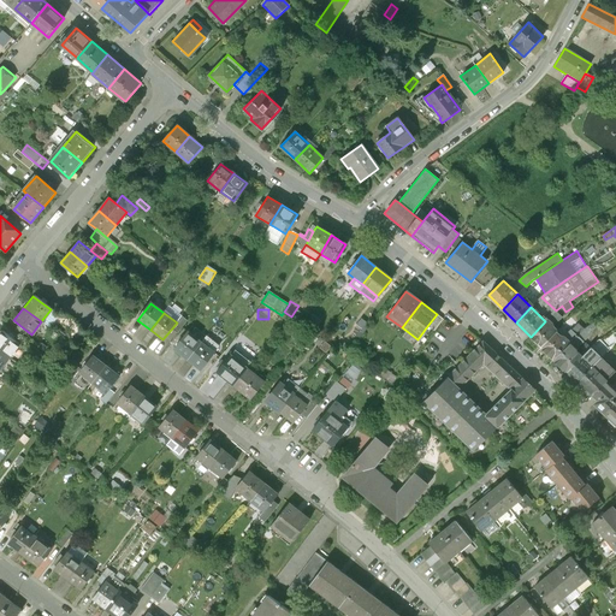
[(321,321),(312,314),(307,323),(315,329),(321,321)]
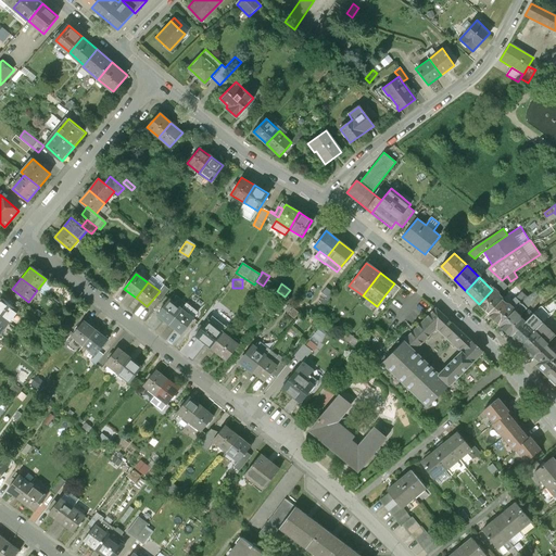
[(400,288),(394,283),(386,294),(392,299),(400,288)]
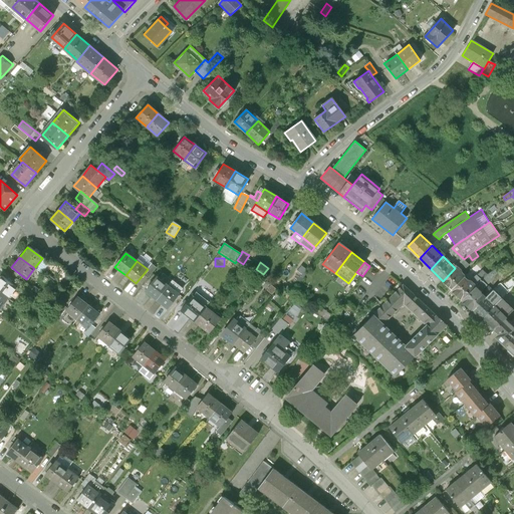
[(152,264),(148,269),(143,275),(148,278),(157,268),(152,264)]
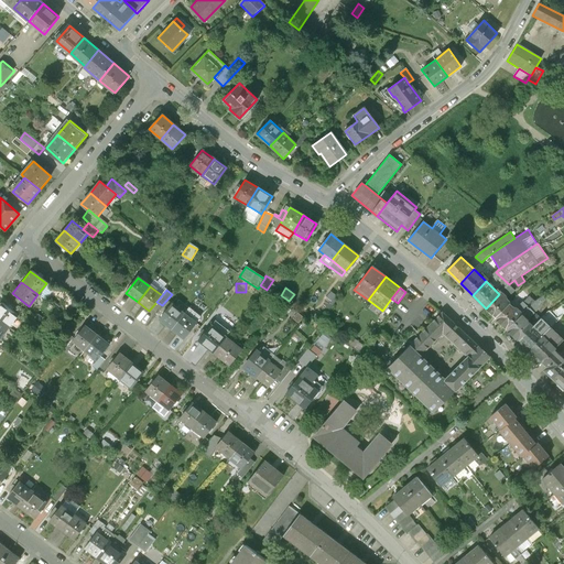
[(338,297),(331,292),(325,299),(333,304),(338,297)]
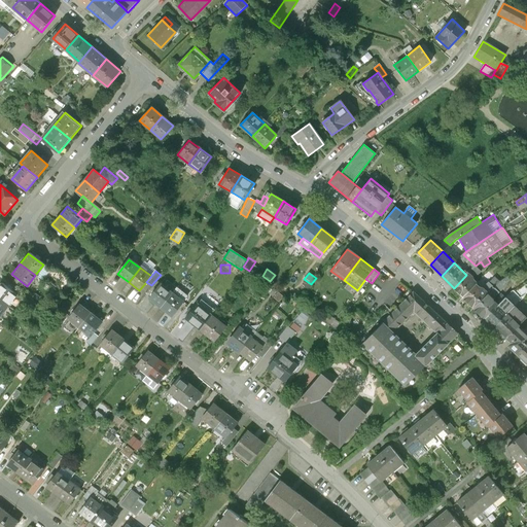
[(454,288),(463,296),(476,284),(466,275),(454,288)]
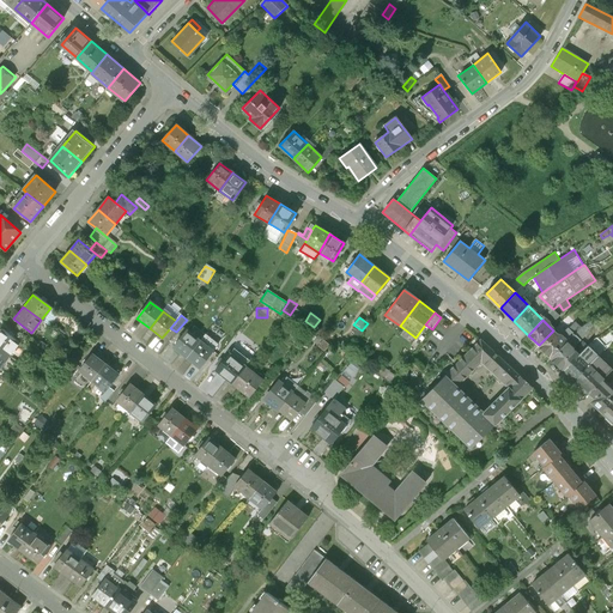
[(588,321),(581,327),(575,334),(581,340),(594,327),(589,322),(588,321)]
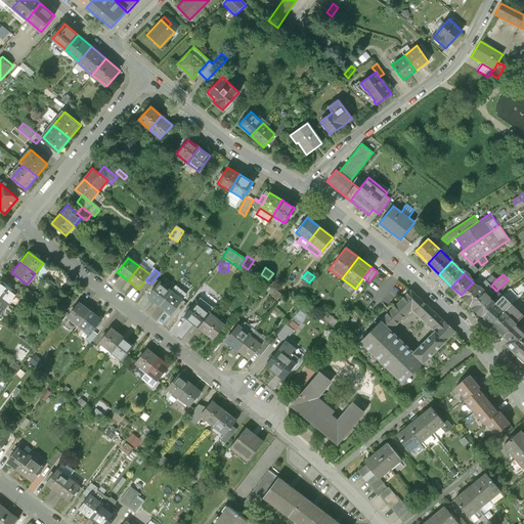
[(491,275),(486,280),(491,286),(496,279),(491,275)]
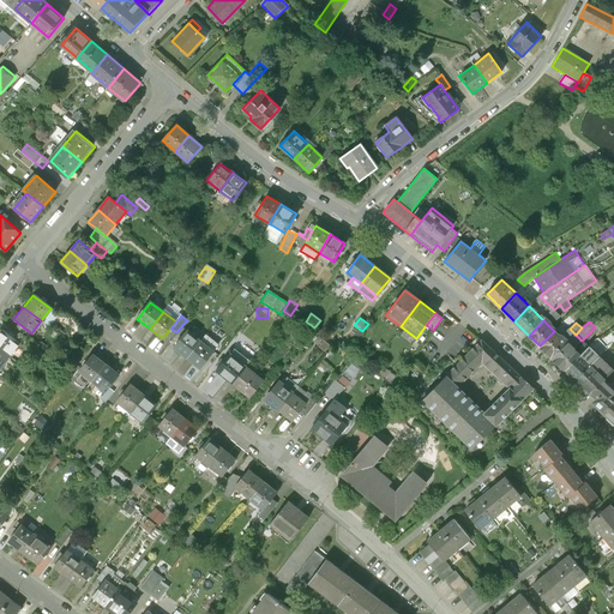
[(570,329),(563,336),(569,342),(575,348),(582,341),(576,335),(570,329)]
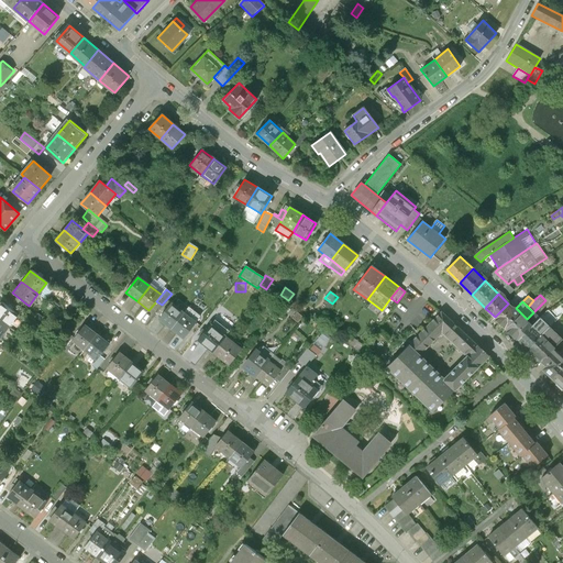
[(1,302),(0,304),(0,318),(10,326),(18,315),(1,302)]
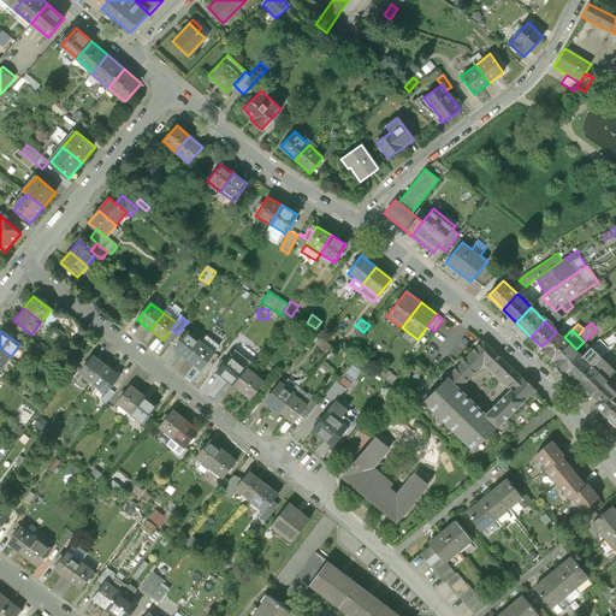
[(173,349),(187,360),(201,342),(188,331),(173,349)]
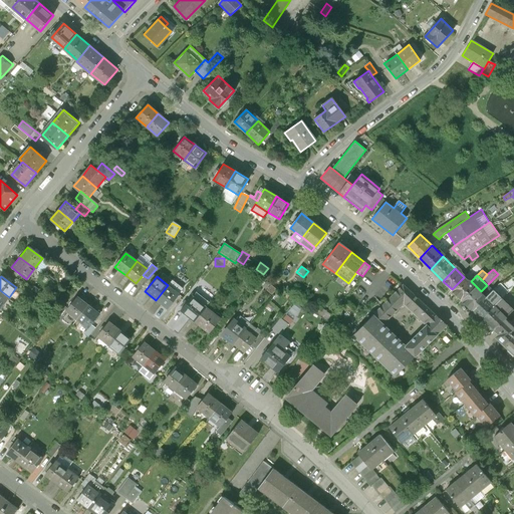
[(452,289),(462,300),(476,286),(471,281),(468,280),(464,277),(452,289)]
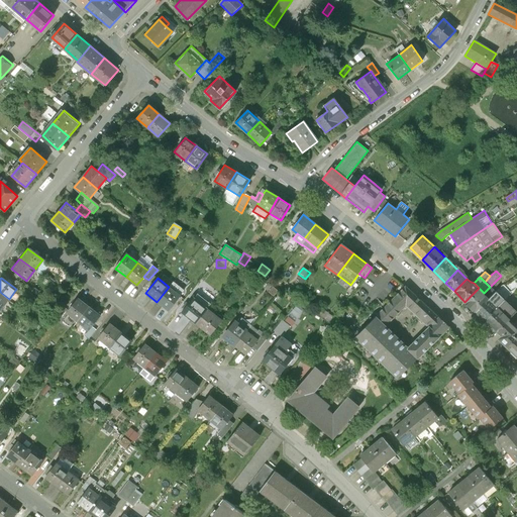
[(180,296),(169,287),(157,302),(168,311),(180,296)]
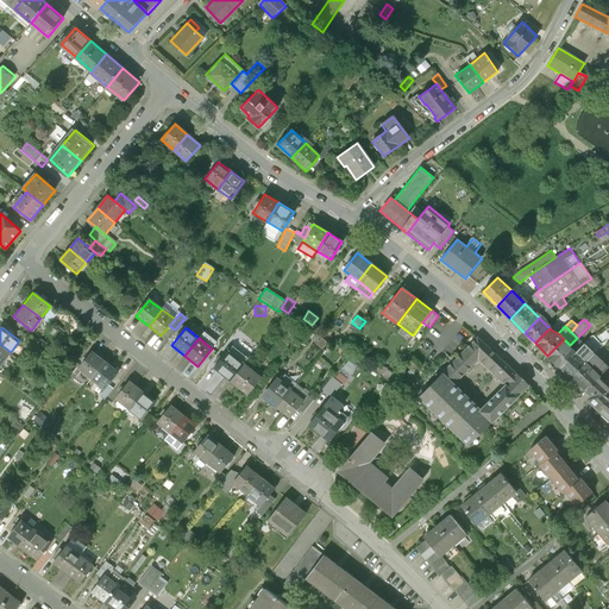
[(468,446),(528,385),(516,374),(515,376),(477,338),(419,397),(468,446)]
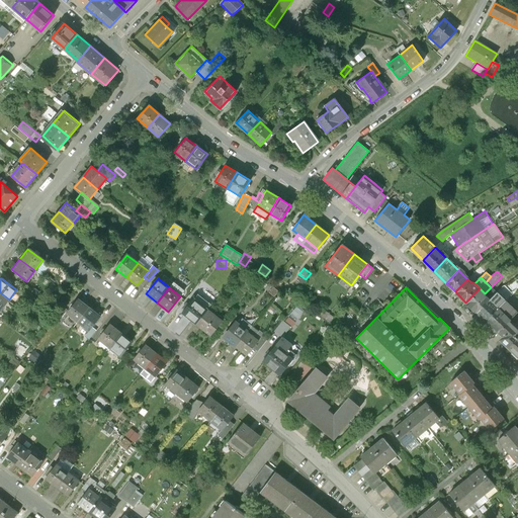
[(465,303),(477,313),(490,300),(486,296),(485,293),(480,288),(465,303)]
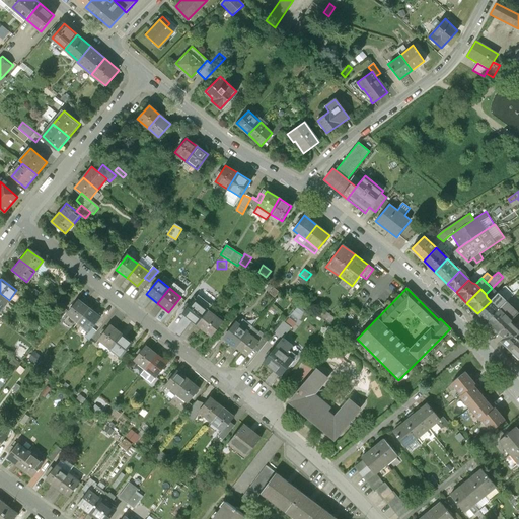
[(0,311),(9,300),(0,293),(0,311)]
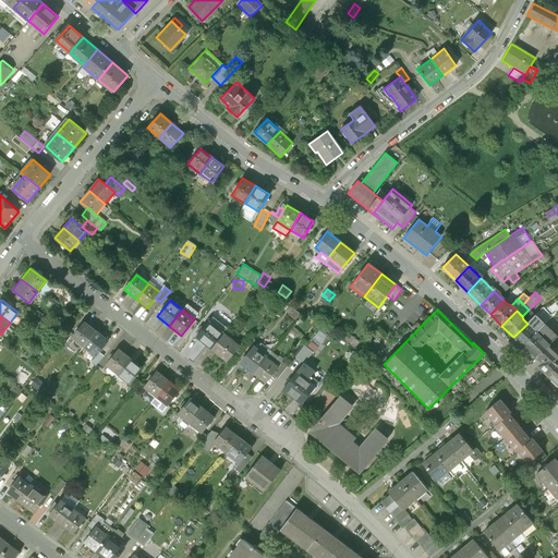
[(197,338),(213,350),(223,335),(209,323),(197,338)]
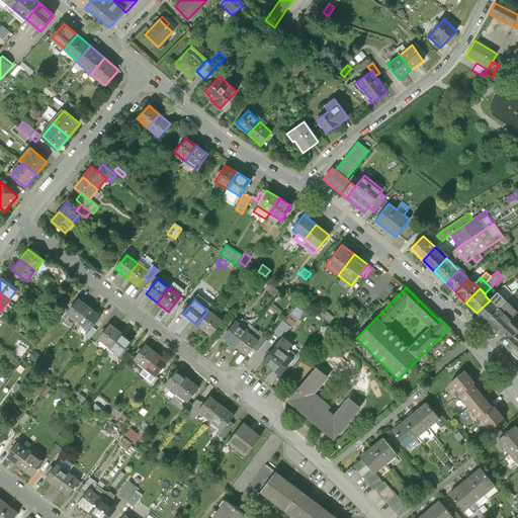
[(67,314),(78,323),(89,309),(78,300),(67,314)]
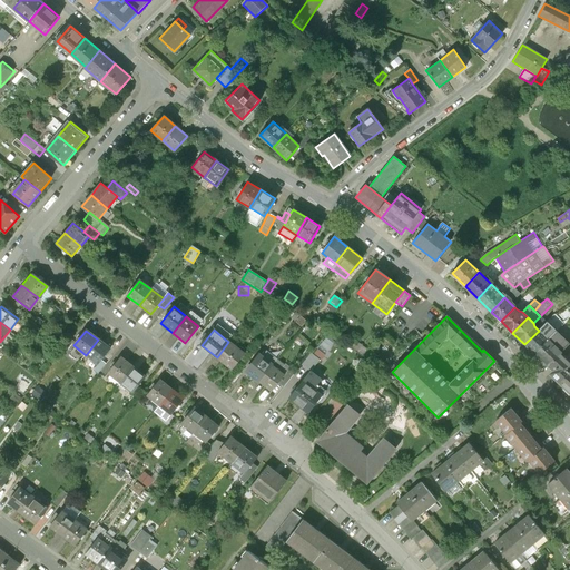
[(524,344),(534,354),(548,340),(539,331),(524,344)]
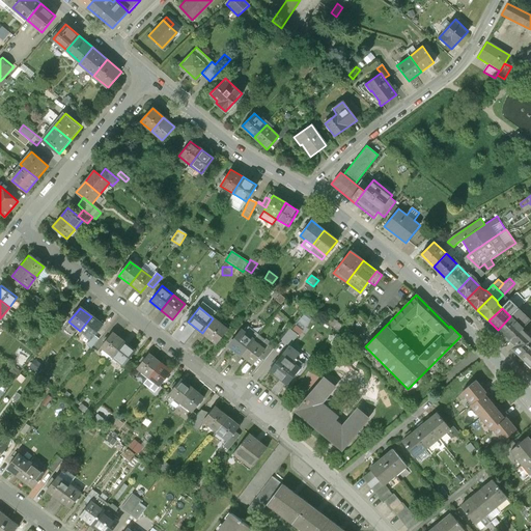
[(103,326),(91,316),(80,331),(91,339),(103,326)]
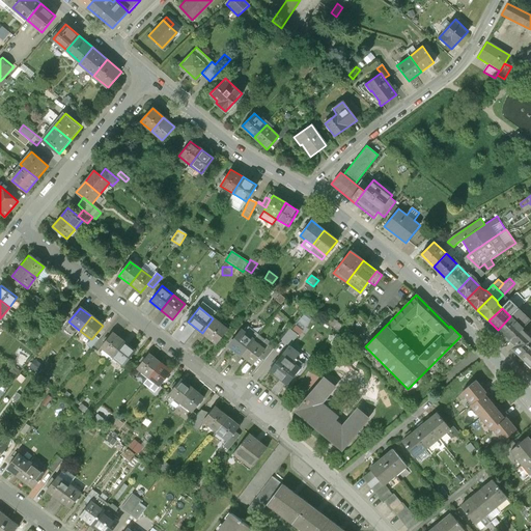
[(498,330),(510,341),(523,329),(510,316),(498,330)]
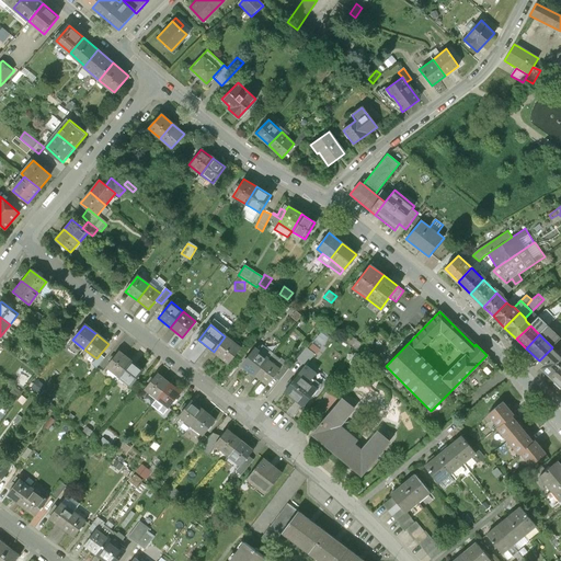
[(356,340),(348,335),(344,343),(352,347),(356,340)]
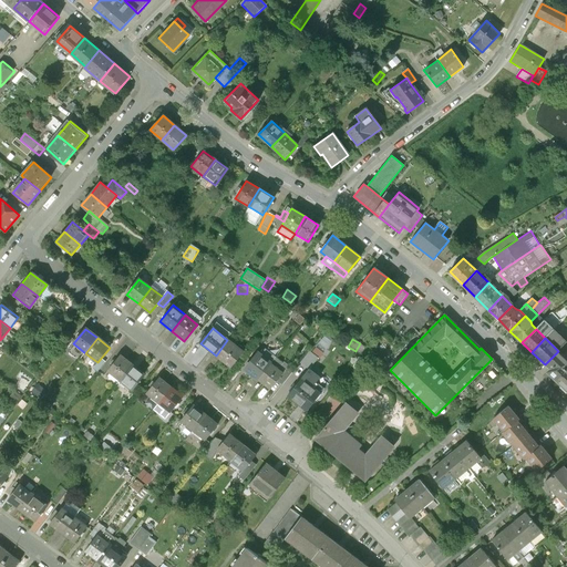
[(243,352),(227,340),(216,356),(230,368),(243,352)]
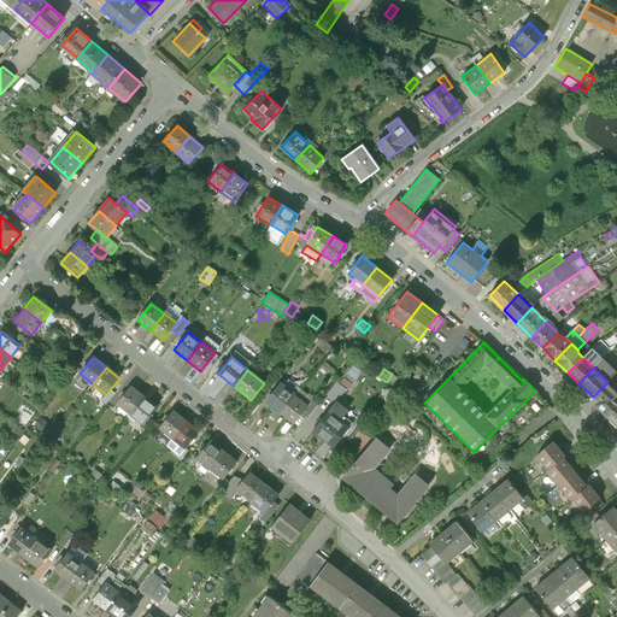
[(616,391),(607,382),(593,397),(598,403),(595,405),(605,415),(616,403),(616,391)]
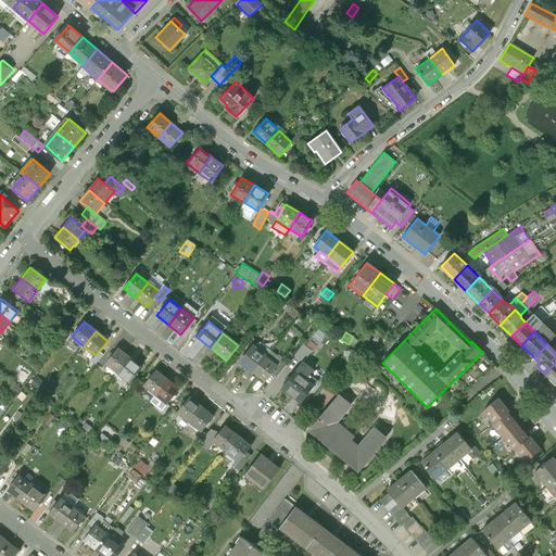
[(241,363),(253,371),(265,356),(253,346),(241,363)]
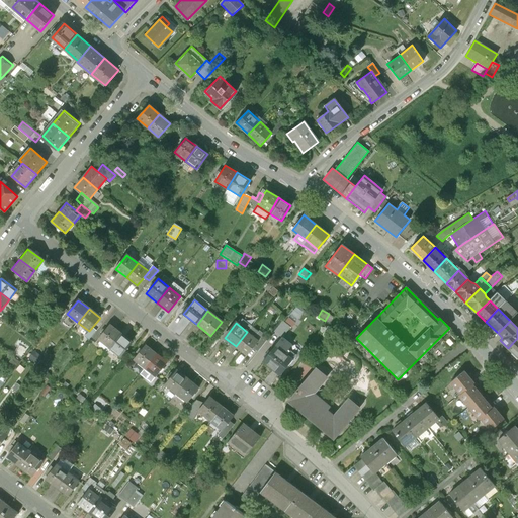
[(98,339),(109,348),(120,334),(109,325),(98,339)]
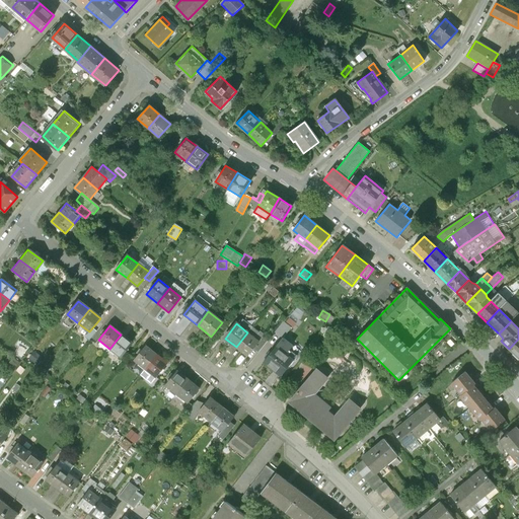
[(254,339),(247,332),(236,347),(247,356),(252,350),(258,342),(254,339)]
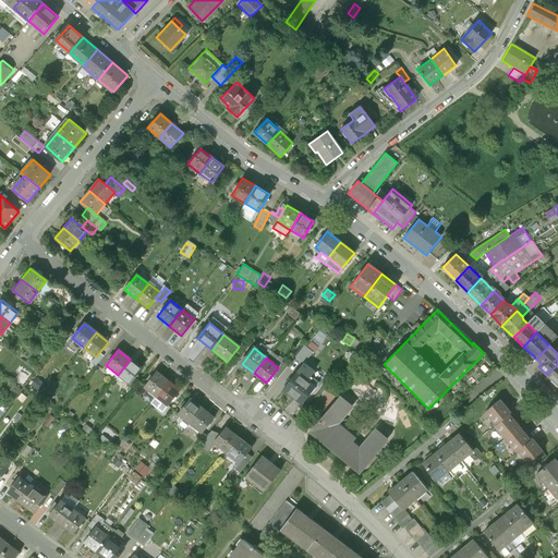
[(279,358),(274,364),(278,367),(271,376),(278,378),(288,365),(279,358)]
